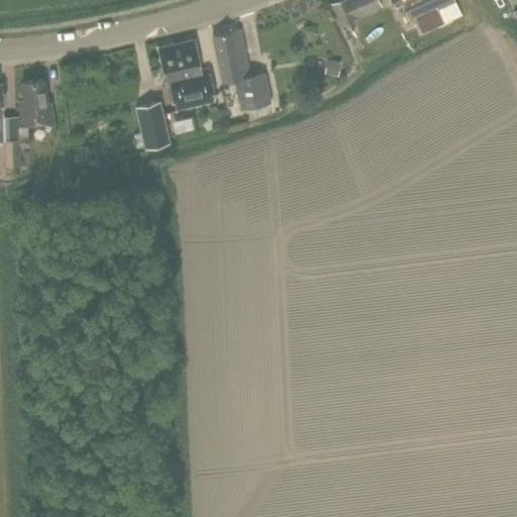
[(381,4),(379,0),(336,0),(331,2),(340,22),(381,4)]
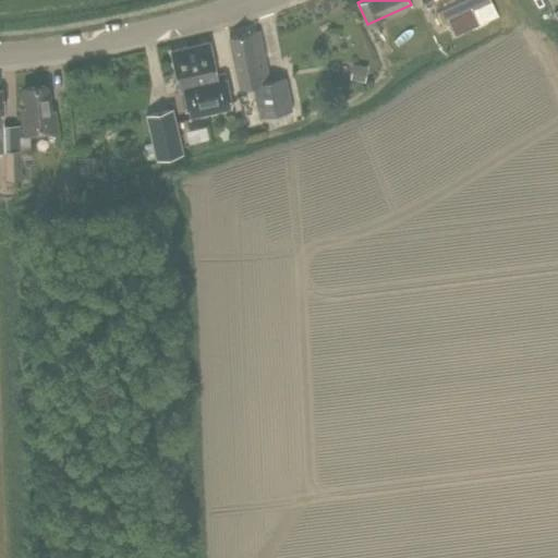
[(423,0),(426,7),(433,3),(441,21),(441,22),(448,20),(472,10),(478,24),(497,15),(492,2),(490,1),(490,0),(423,0)]
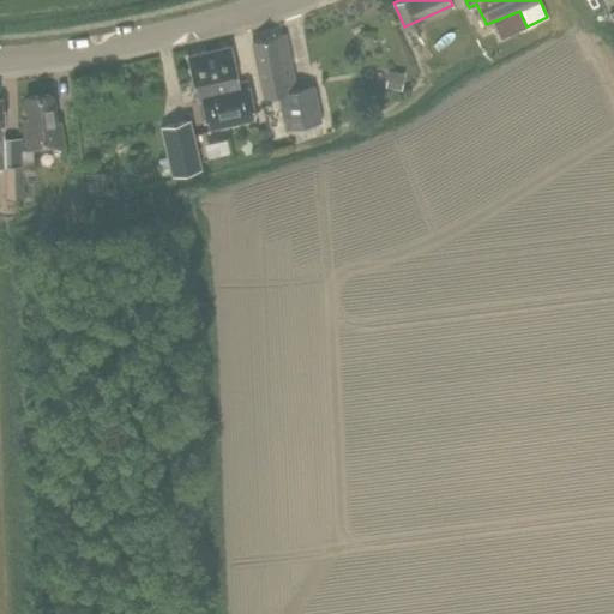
[(312,86),(296,89),(286,32),(252,40),(264,97),(280,94),(288,128),(320,122),(312,86)]
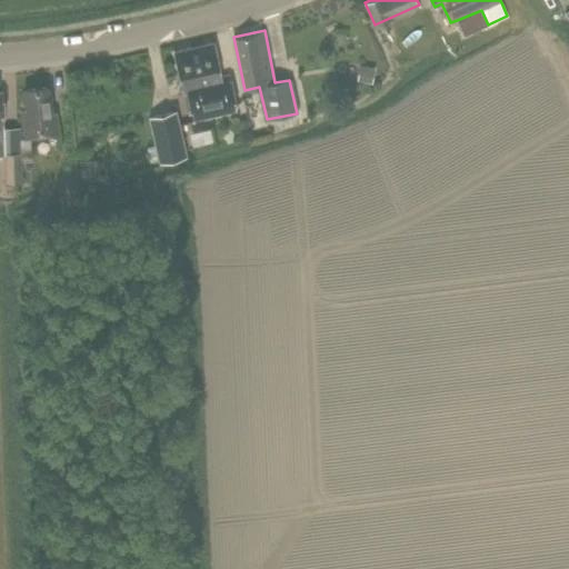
[(221,76),(213,42),(175,51),(183,92),(187,92),(193,120),(236,110),(228,75),(221,76)]
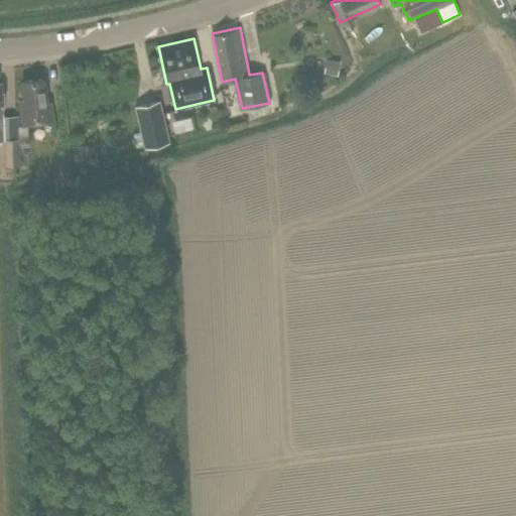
[(327,56),(324,70),(337,72),(340,59),(327,56)]
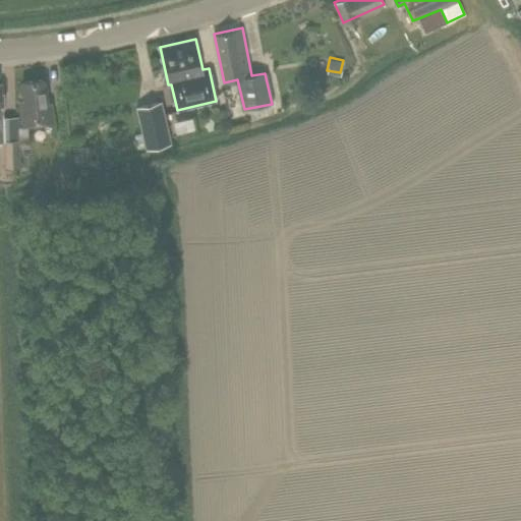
[(48,102),(46,79),(22,81),(23,100),(20,100),(22,126),(53,124),(51,102),(48,102)]
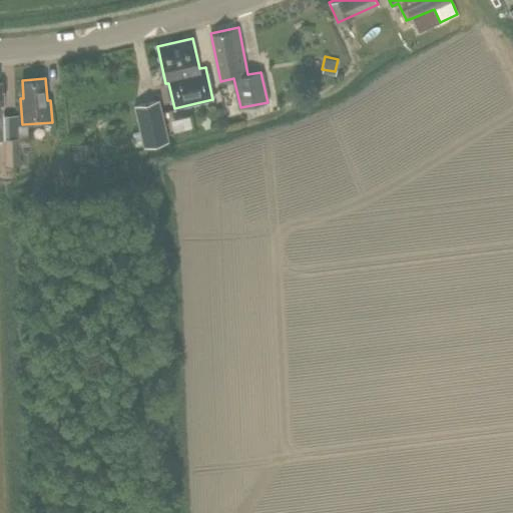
[(133,105),(143,146),(168,140),(158,99),(133,105)]
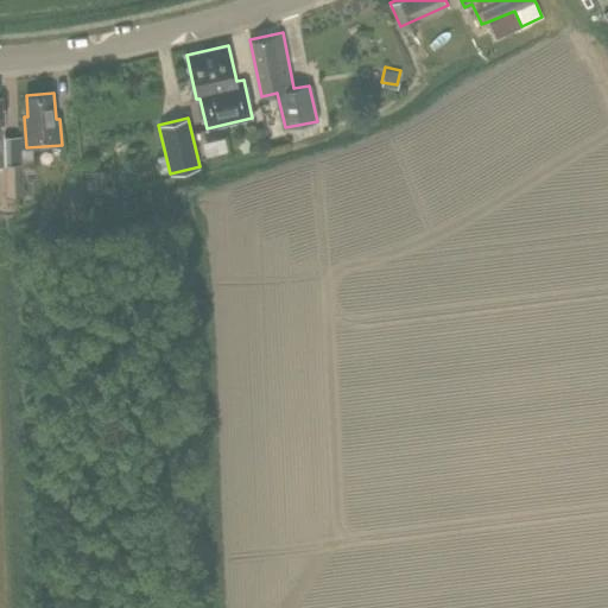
[(266,139),(264,127),(254,130),(257,140),(266,139)]
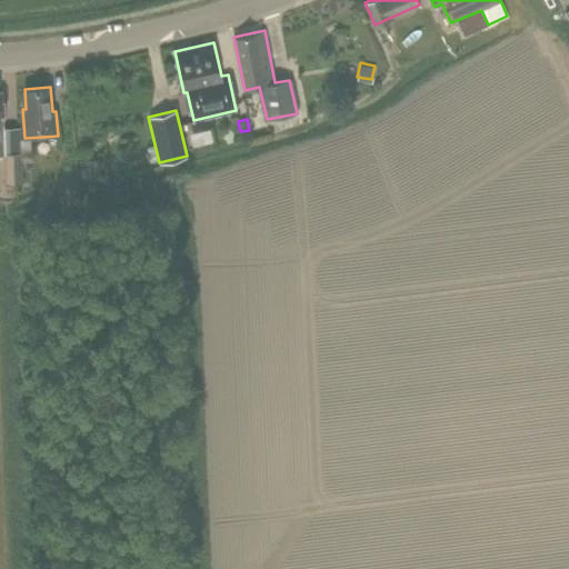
[(21,182),(21,159),(20,148),(5,149),(5,156),(2,156),(3,172),(3,182),(21,182)]
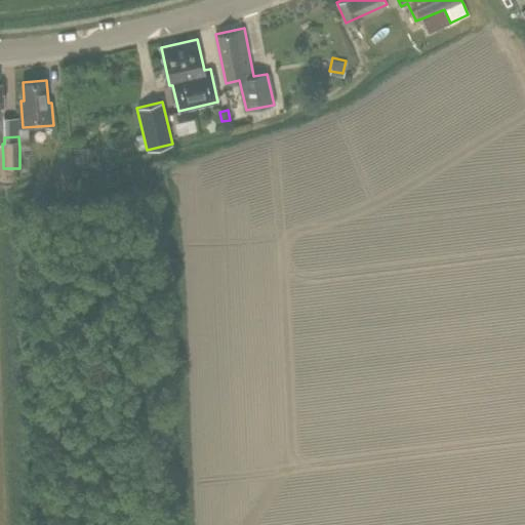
[(75,148),(76,163),(91,162),(90,148),(75,148)]
